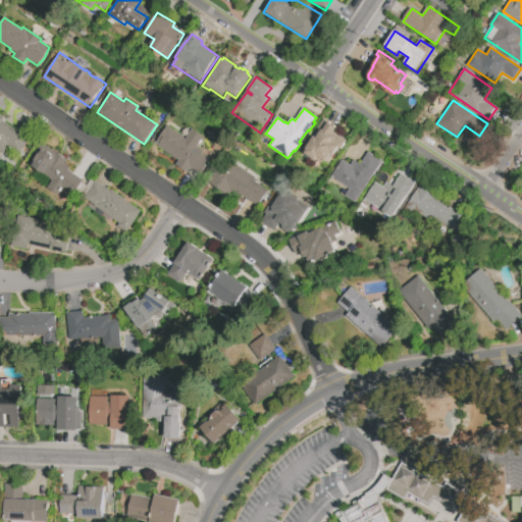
[(0,114),(5,118),(3,121),(30,139),(17,158),(0,146),(0,114)]
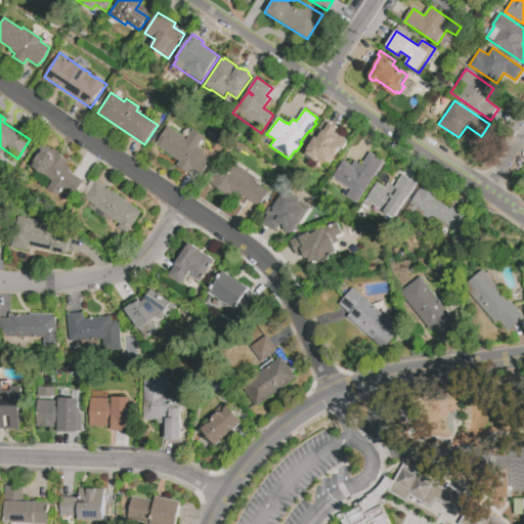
[(331,123),(339,128),(336,132),(349,141),(343,150),(340,148),(330,164),(324,161),(322,164),(317,161),(316,162),(321,165),(318,169),(313,166),(315,162),(311,160),(310,162),(305,159),(306,157),(305,155),(308,149),(307,148),(315,136),(318,138),(323,130),(325,131),(331,123)]
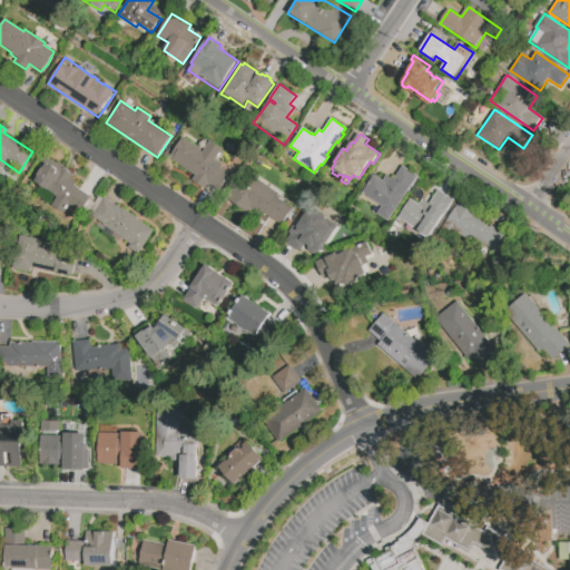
[(183,137),(202,149),(200,151),(203,153),(210,140),(223,148),(215,160),(223,165),(220,168),(229,175),(218,190),(207,184),(205,188),(192,180),(195,175),(173,160),(175,157),(172,155),(183,137)]
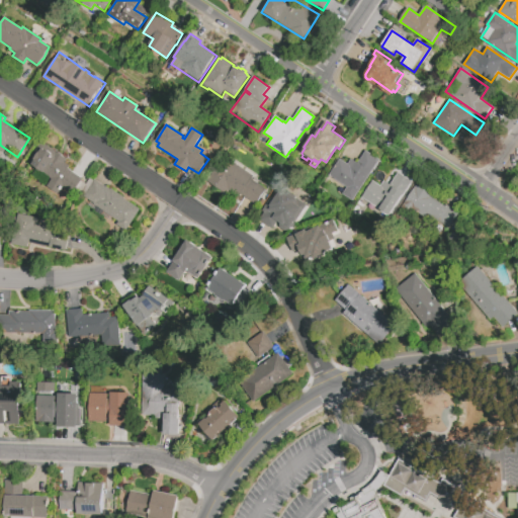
[(352,201),(342,194),(346,188),(328,176),(339,159),(347,164),(350,159),(356,163),(365,151),(379,160),(352,201)]
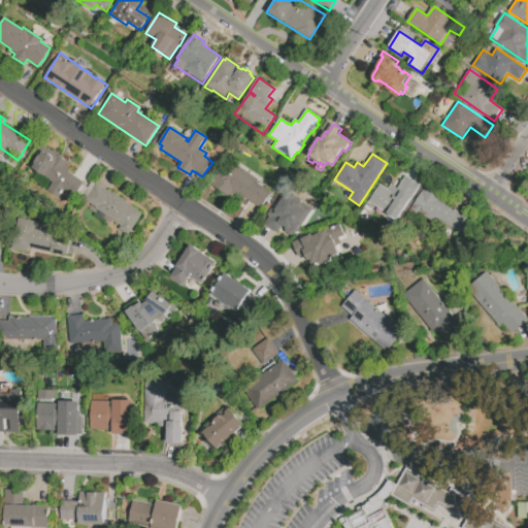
[(272,192),(262,208),(246,199),(244,202),(231,195),(230,197),(210,185),(227,158),(254,175),(253,176),(259,180),(257,183),(272,192)]
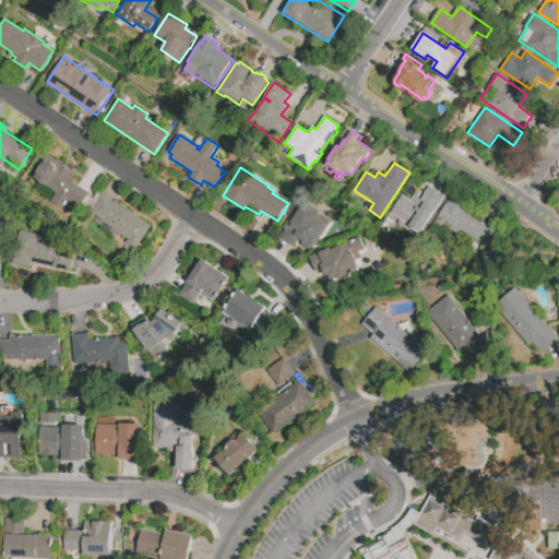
[(390,214),(402,195),(409,201),(414,194),(420,200),(430,185),(445,194),(437,207),(436,206),(433,210),(435,211),(419,234),(390,214)]
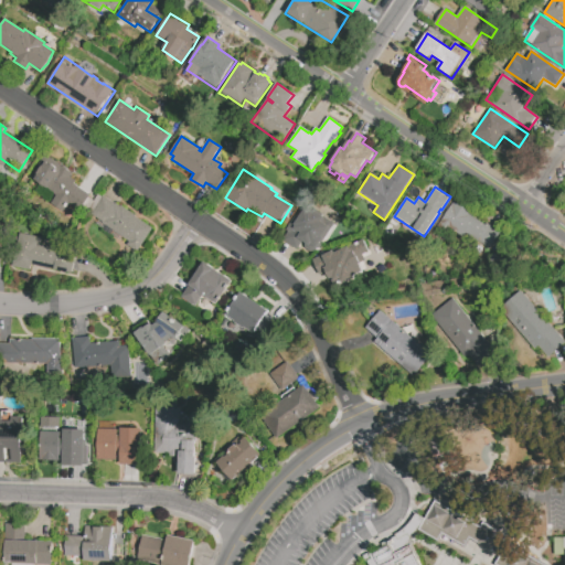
[(103,195),(114,203),(115,202),(118,204),(118,205),(120,206),(121,205),(137,216),(136,217),(153,228),(138,253),(127,245),(129,242),(125,238),(125,237),(114,230),(112,234),(104,230),(107,225),(91,214),(103,195)]
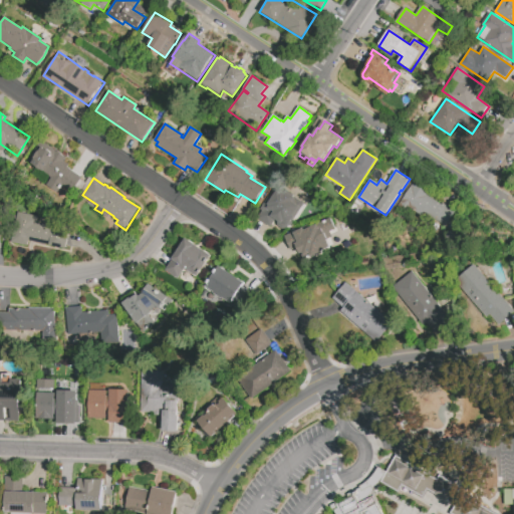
[(413,183),(428,192),(426,195),(441,204),(443,202),(456,210),(445,227),(435,220),(432,224),(411,210),(408,214),(398,208),(413,183)]
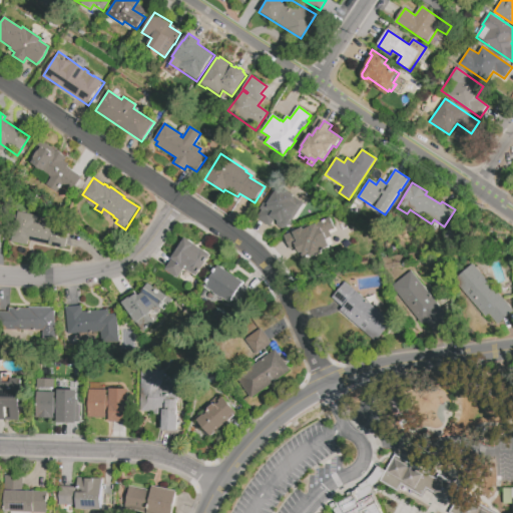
[(263,208),(262,207),(269,195),(272,198),(278,189),(285,194),(287,191),(305,204),(288,227),(287,229),(285,229),(283,230),(281,229),(279,227),(279,225),(279,223),(275,220),(270,226),(257,216),(263,208)]
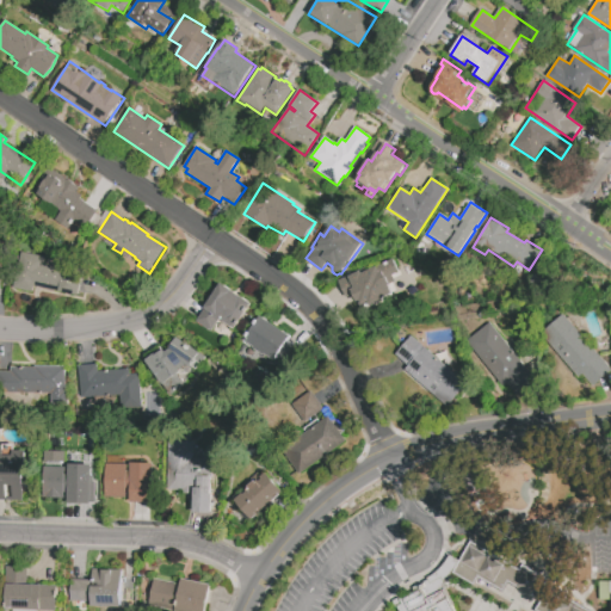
[(13,289),(22,252),(45,258),(44,266),(84,275),(79,296),(34,287),(32,292),(13,289)]
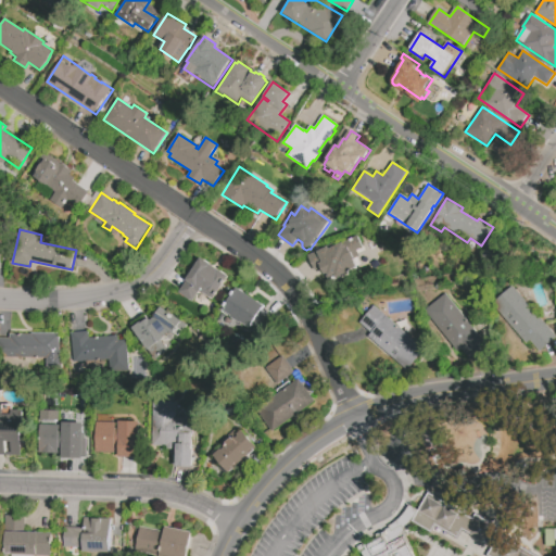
[(317,252),(328,247),(329,249),(357,236),(363,248),(356,251),(359,257),(354,260),(358,266),(349,270),(350,273),(336,278),(335,275),(329,278),(327,274),(324,275),(318,264),(323,263),(317,252)]
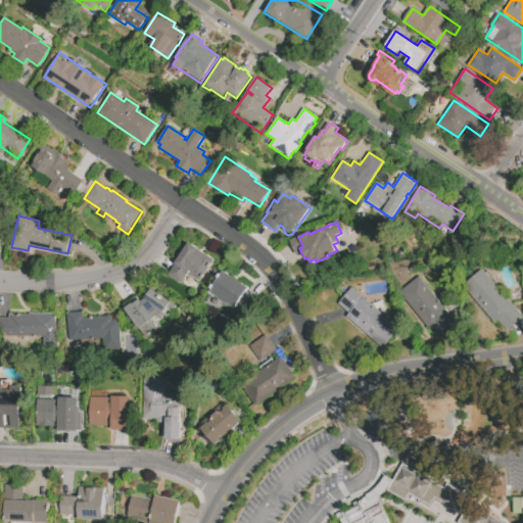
[(169,276),(189,243),(216,260),(201,283),(187,274),(181,284),(169,276)]
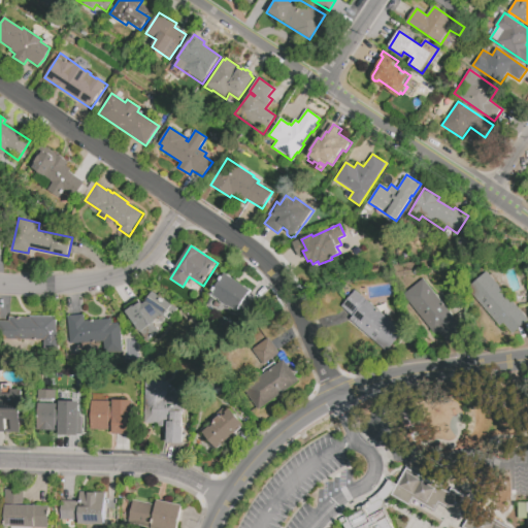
[(486,271),(501,289),(499,290),(506,298),(508,296),(527,319),(527,321),(513,335),(503,324),(500,327),(466,288),(486,271)]
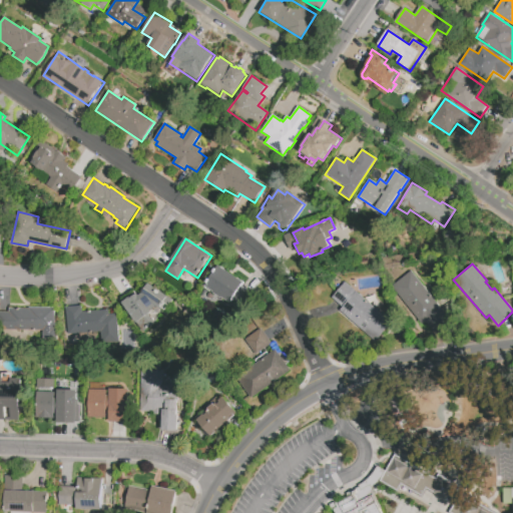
[(218,266),(244,282),(241,287),(251,293),(243,305),(233,299),(229,304),(204,288),(218,266)]
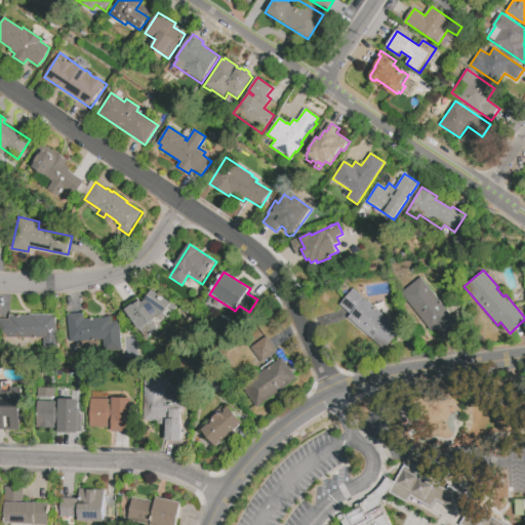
[(421,278),(460,329),(444,341),(435,330),(431,332),(401,293),(421,278)]
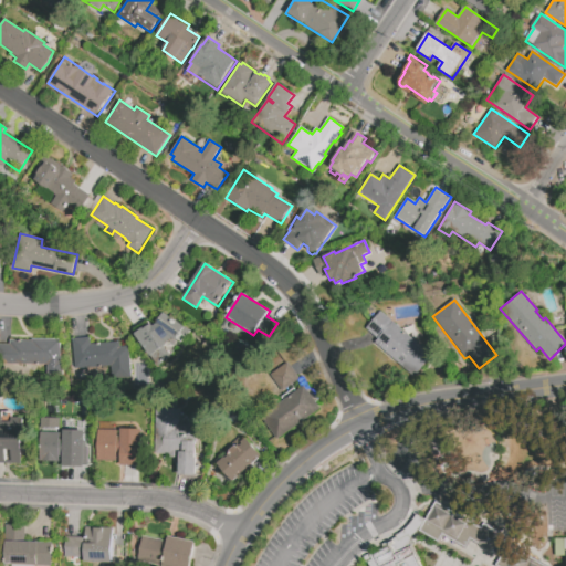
[(182,324),(163,312),(154,325),(143,318),(129,339),(160,359),(182,324)]
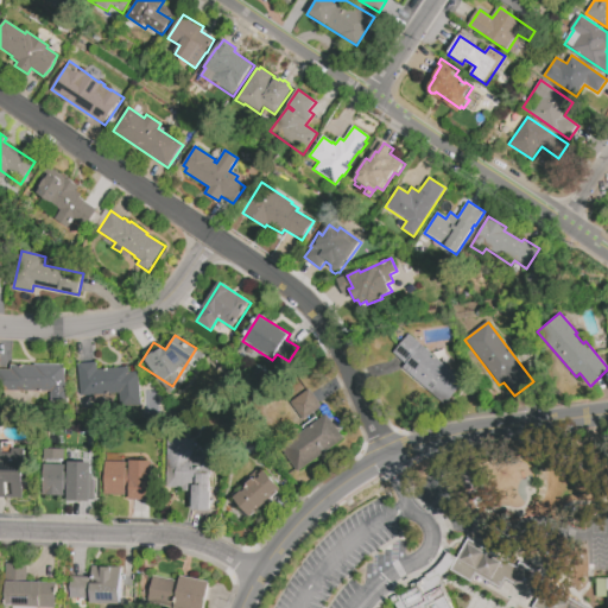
[(410,335),(464,381),(444,405),(412,378),(410,379),(400,371),(405,363),(393,354),(410,335)]
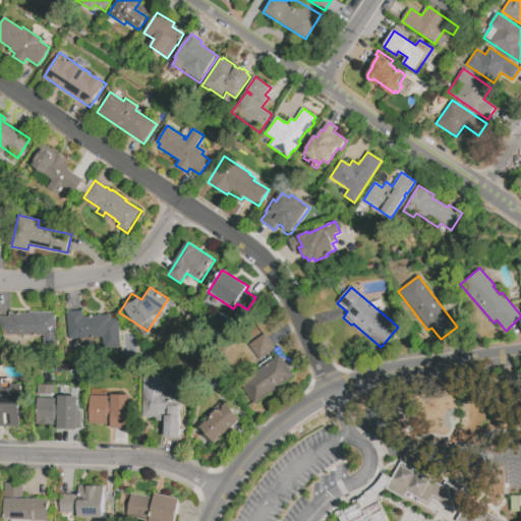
[(65,311),(82,310),(82,316),(112,314),(112,320),(119,319),(121,347),(103,348),(102,337),(67,339),(65,311)]
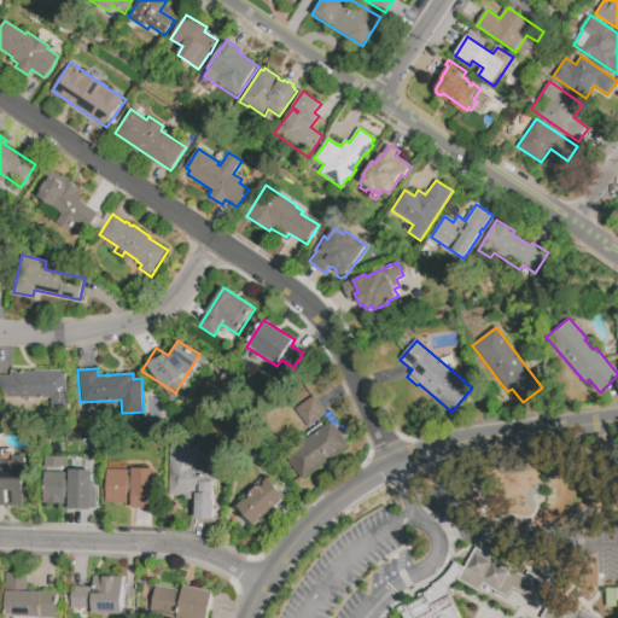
[(36,371),(68,371),(66,410),(52,410),(52,397),(6,397),(0,391),(0,375),(11,375),(11,372),(36,372),(36,371)]
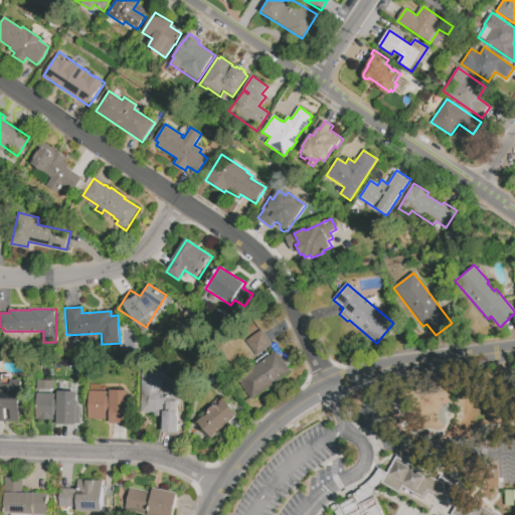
[(262,330),(272,344),(271,345),(272,346),(260,355),(259,354),(255,356),(245,341),(262,330)]
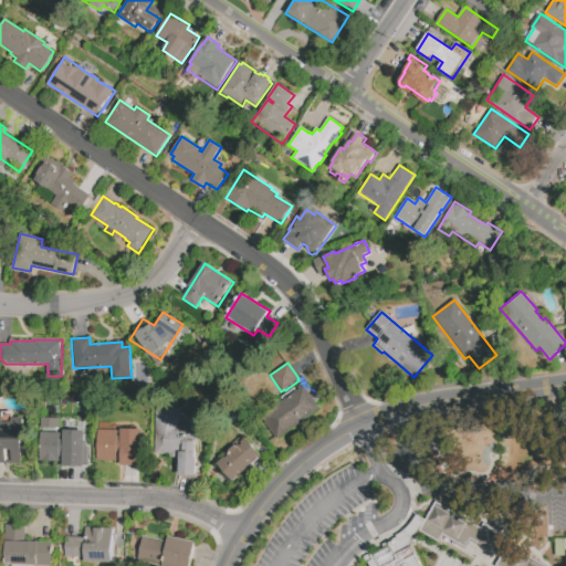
[(305,387),(321,410),(278,440),(261,417),(305,387)]
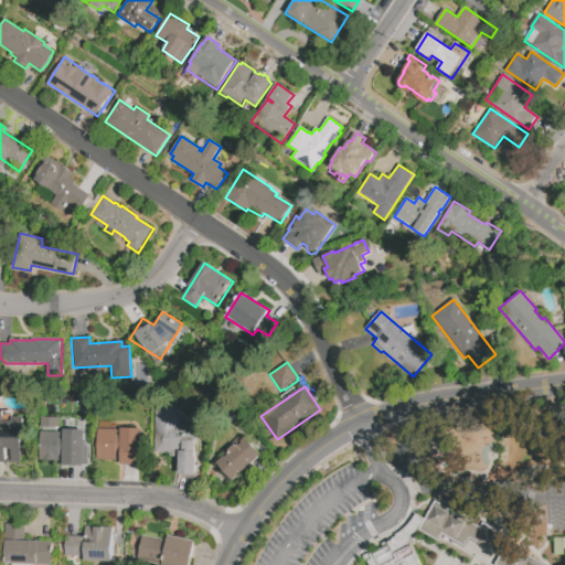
[(156,407),(179,408),(178,424),(196,425),(194,457),(198,457),(196,475),(178,473),(179,455),(162,454),(163,435),(153,434),(156,407)]
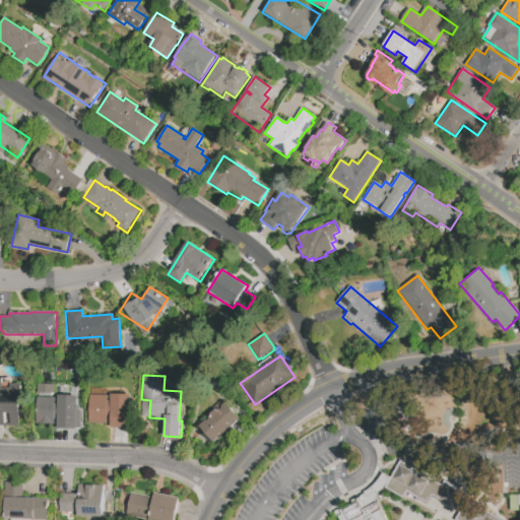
[(0,425),(19,426),(20,384),(0,382),(0,425)]
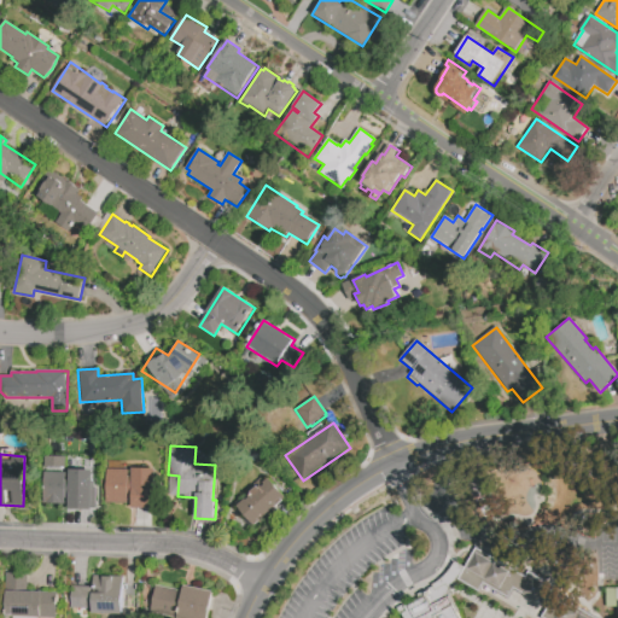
[(133,488),(128,488),(128,503),(105,503),(106,470),(133,470),(133,468),(156,468),(156,491),(153,491),(153,508),(132,507),(133,488)]
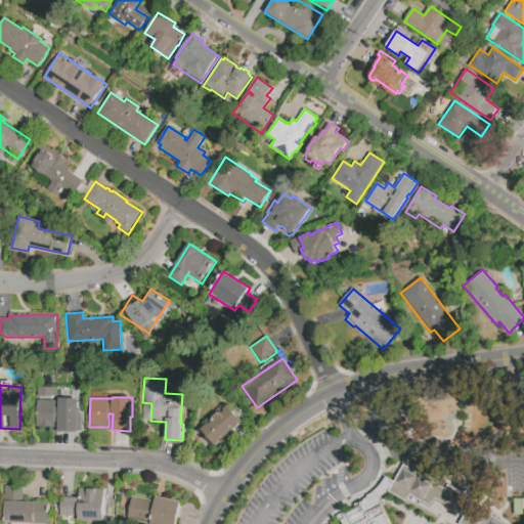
[(58,398),(79,398),(79,409),(82,409),(82,430),(79,430),(79,433),(71,433),(71,431),(58,431),(58,423),(55,423),(55,428),(35,428),(35,401),(55,401),(55,406),(58,406),(58,398)]
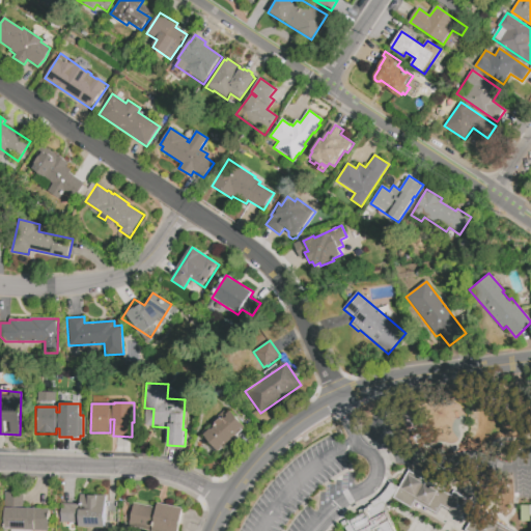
[(246,427),(218,452),(203,435),(211,429),(212,430),(214,428),(213,426),(216,424),(215,423),(221,418),(222,419),(224,417),(225,419),(227,417),(226,415),(231,411),(246,427)]
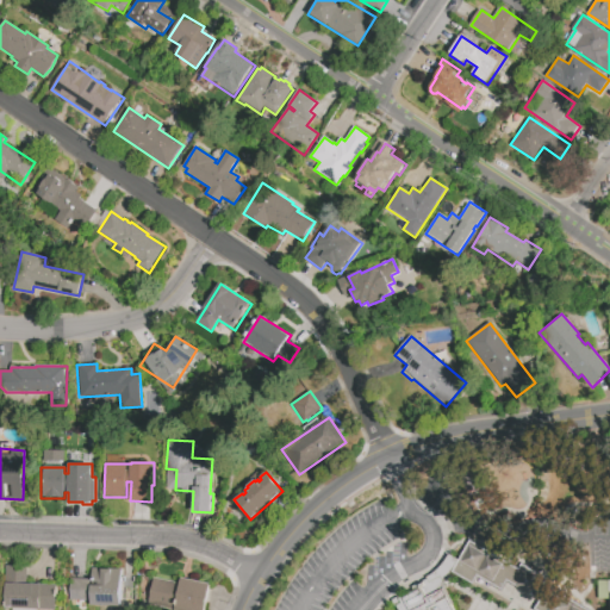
[(452,573),(470,541),(520,571),(523,565),(547,579),(543,585),(585,609),(535,609),(534,609),(540,601),(508,582),(502,591),(478,577),(473,585),(452,573)]
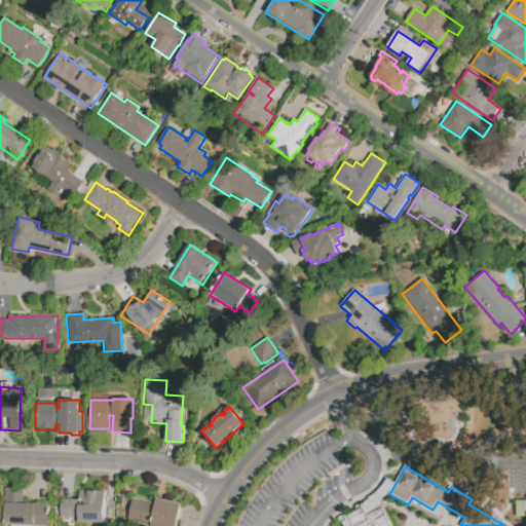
[(5,487),(23,488),(22,502),(36,503),(36,504),(49,504),(48,525),(3,524),(5,487)]
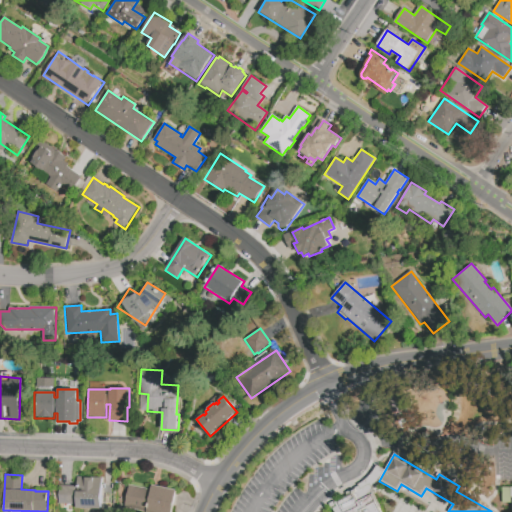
[(102,477),(101,509),(76,508),(76,476),(102,477)]
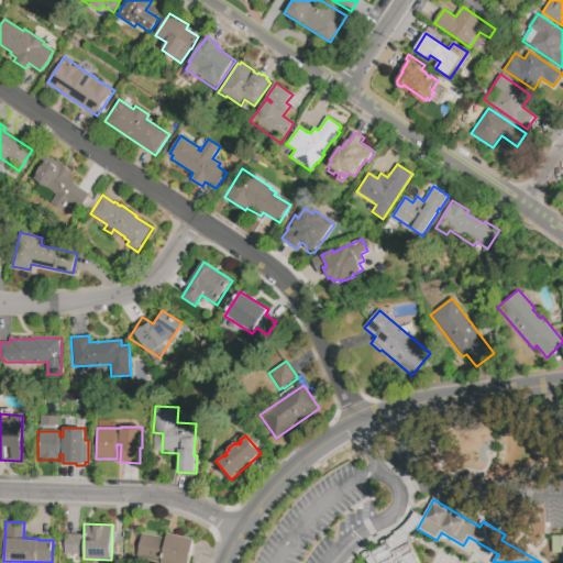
[(168,533),(195,539),(189,562),(156,562),(136,559),(142,533),(165,539),(167,537),(168,533)]
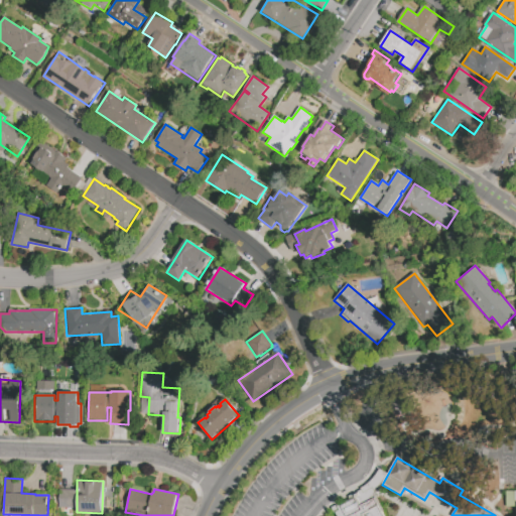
[(76,490),(76,508),(57,508),(58,490),(76,490)]
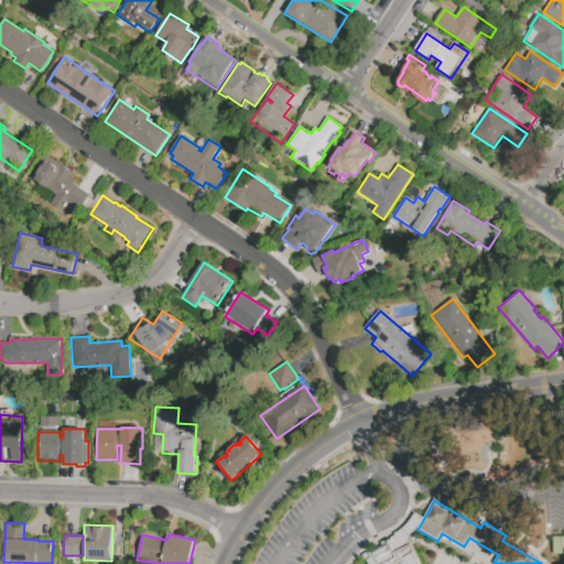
[(563,537),(552,537),(552,554),(563,553),(563,537)]
